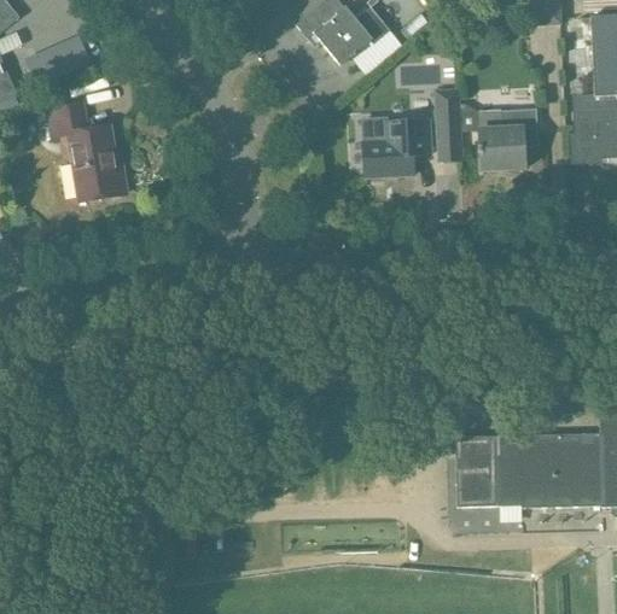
[(0,0),(0,99),(17,92),(0,52),(0,30),(19,16),(6,0),(0,0)]
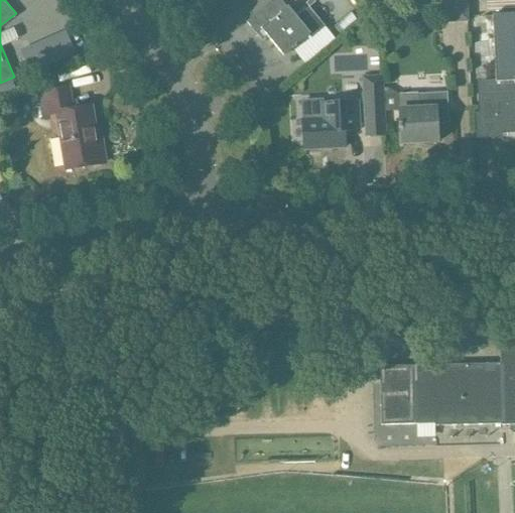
[(287,4),(284,0),(269,0),(247,19),(262,38),(268,33),(284,53),(309,32),(312,35),(326,24),(309,5),(297,15),(288,4),(287,4)]
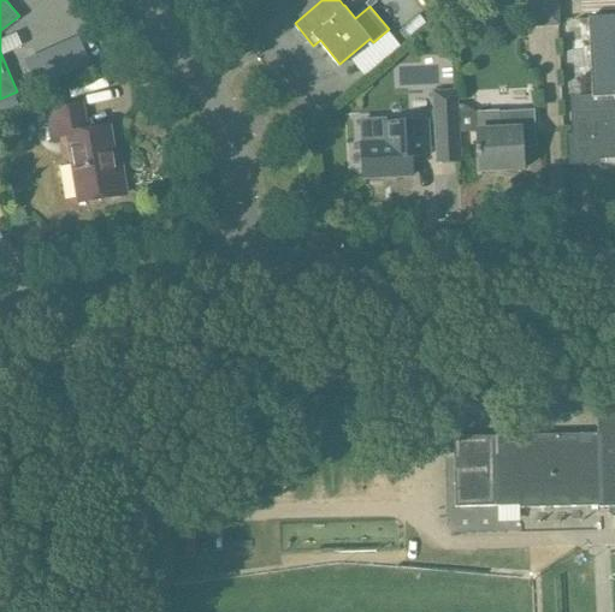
[(561,23),(560,0),(528,0),(531,25),(561,23)]
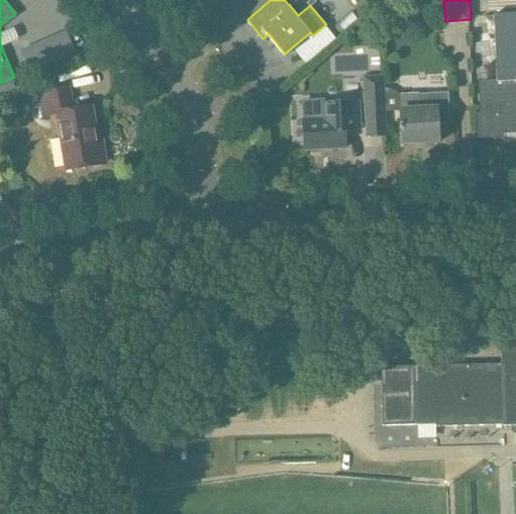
[(515,11),(494,13),(498,93),(483,94),(484,113),(479,113),(480,117),(481,121),(482,124),(485,127),(487,130),(491,132),(494,133),(498,133),(502,133),(502,129),(508,128),(508,124),(515,123),(515,11)]
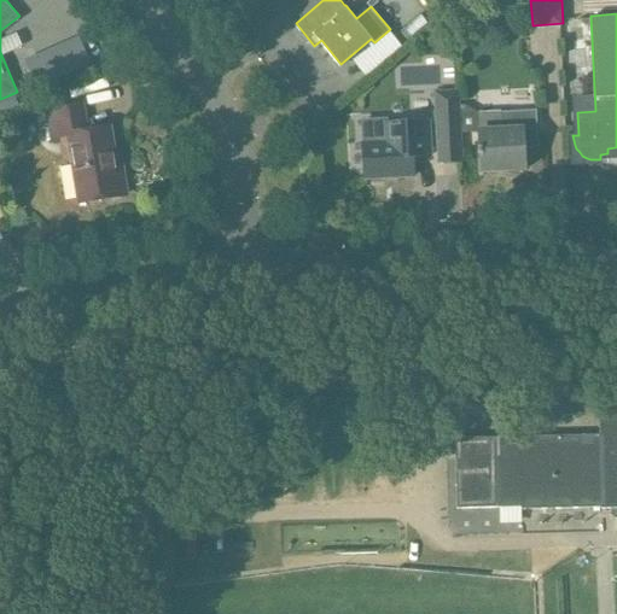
[(88,128),(85,103),(48,107),(53,134),(69,132),(80,199),(124,192),(118,155),(114,155),(109,124),(88,128)]
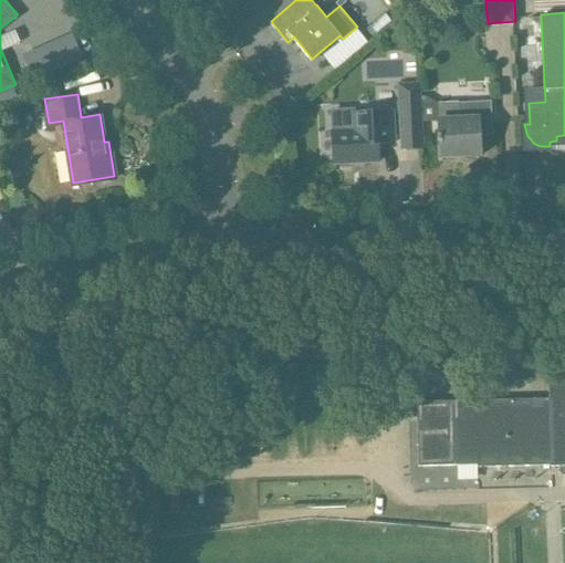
[(401,146),(421,145),(418,98),(398,100),(401,146)]
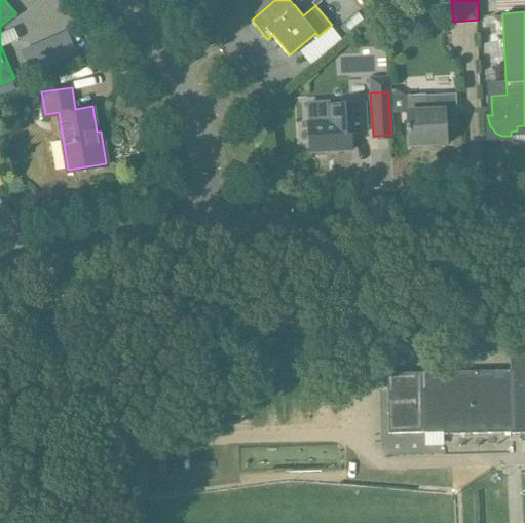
[(427,92),(408,94),(409,109),(409,123),(410,145),(446,143),(445,124),(458,123),(456,91),(444,91),(427,92)]
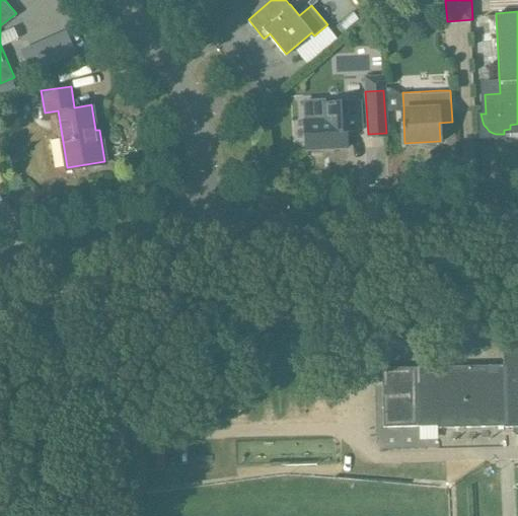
[(306,99),(305,99),(306,118),(307,147),(310,147),(314,151),(322,151),(326,146),(348,145),(347,129),(362,129),(360,99),(324,101),(324,98),(306,99)]
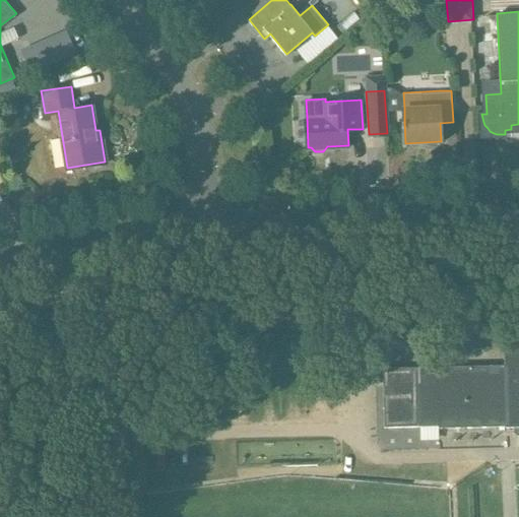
[(518,339),(505,340),(505,365),(383,368),(384,385),(377,385),(378,397),(384,397),(385,427),(439,425),(439,428),(507,426),(507,427),(518,426),(518,339)]
